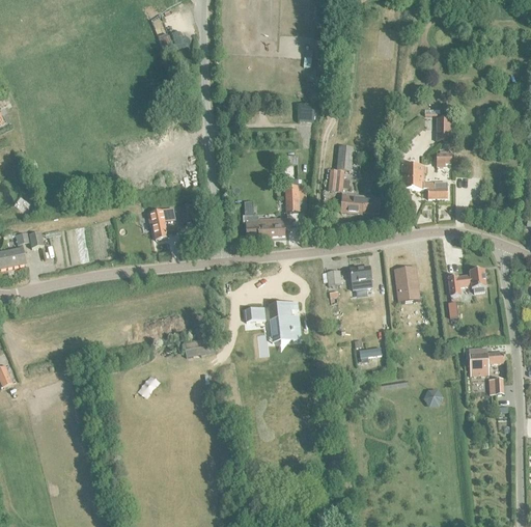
[(169,33),(159,37),(162,48),(172,44),(169,33)]
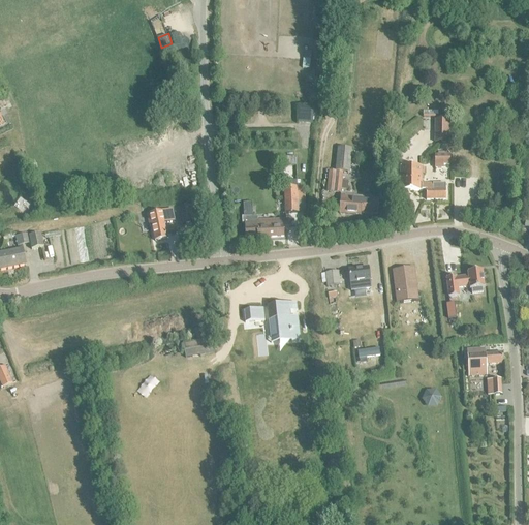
[(303,57),(302,64),(309,65),(310,57),(311,49),(307,49),(308,47),(304,45),(304,49),(303,57)]
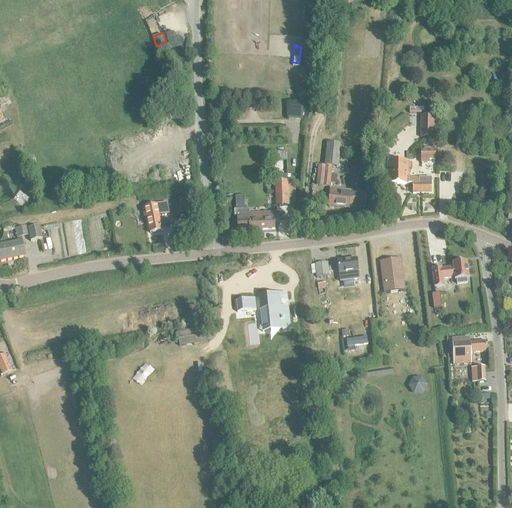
[(421,134),(433,135),(433,113),(421,112),(421,134)]
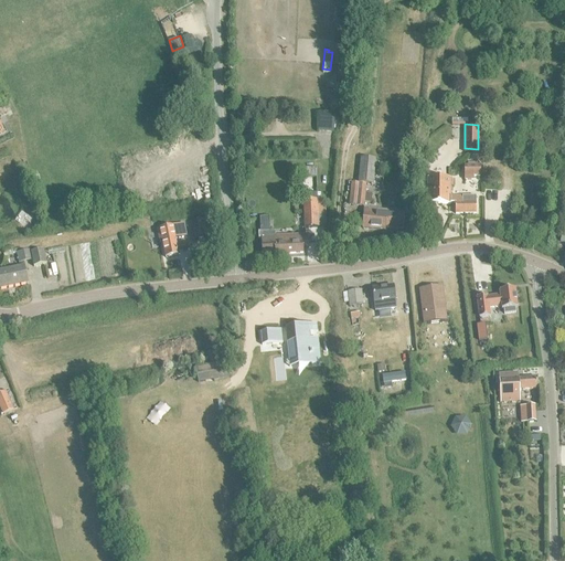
[(373,181),(375,156),(360,155),(358,179),(351,179),(349,201),(364,202),(364,199),(371,199),(372,189),(365,189),(366,180),(373,181)]
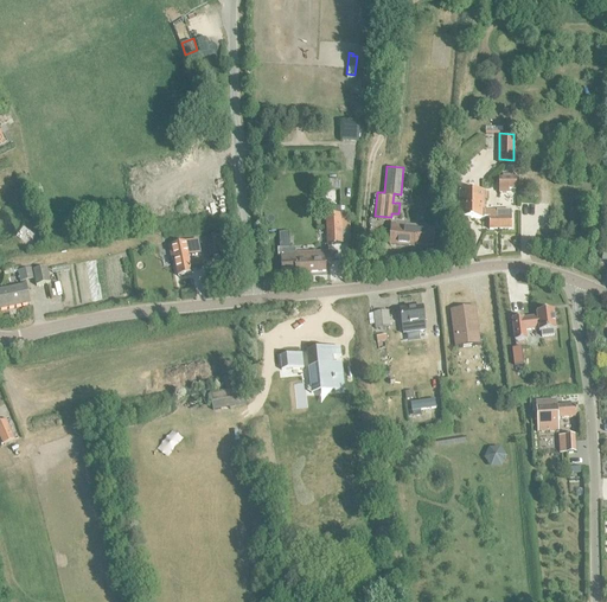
[(516,174),(515,174),(515,171),(503,171),(503,174),(498,174),(499,190),(509,190),(509,186),(516,186),(516,174)]
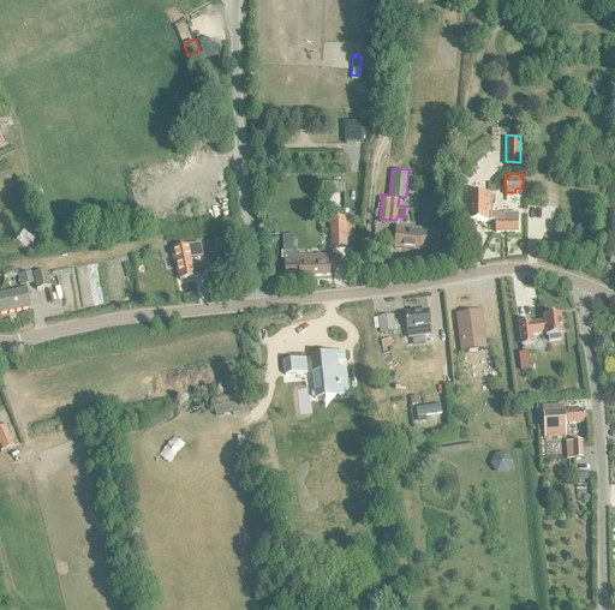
[(465,219),(490,219),(490,217),(495,217),(495,229),(518,228),(518,210),(490,210),(490,190),(465,190),(465,219)]
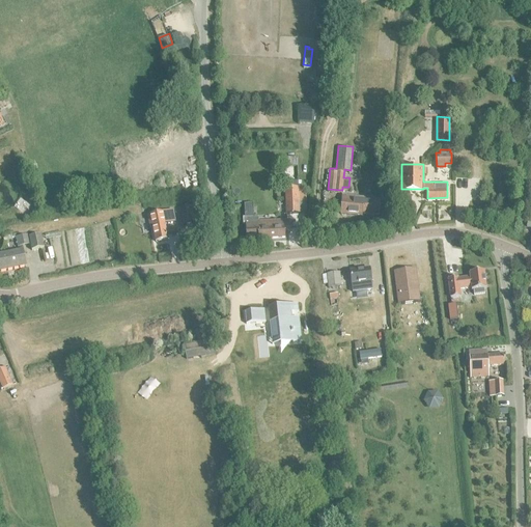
[(299,199),(306,198),(305,184),(284,185),(285,211),(299,210),(299,199)]
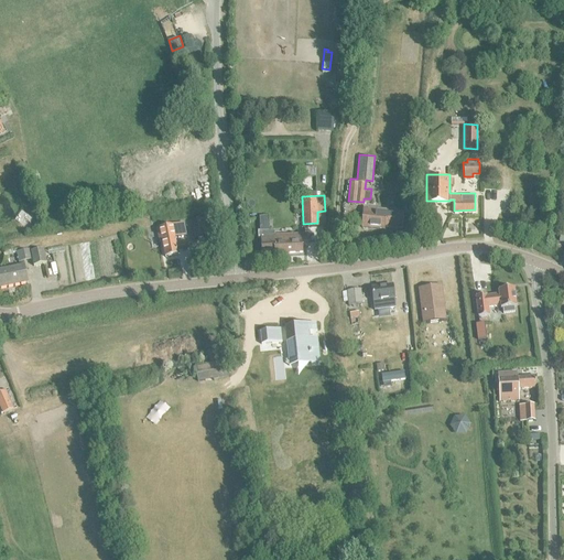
[(361,224),(383,226),(384,223),(402,225),(403,210),(403,208),(364,205),(361,224)]
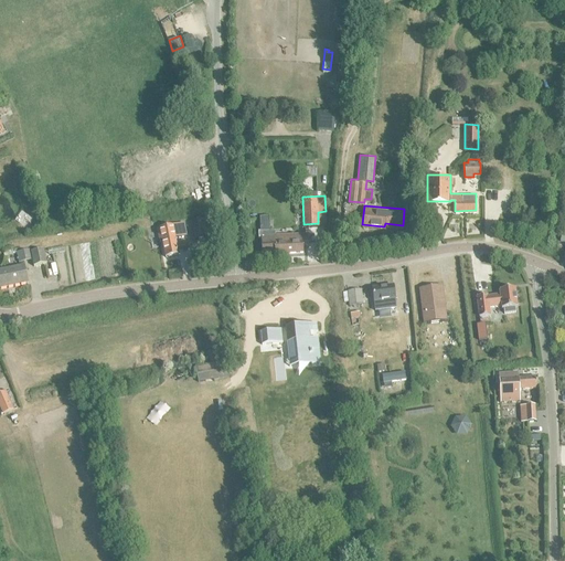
[(192,218),(195,235),(205,234),(202,215),(192,218)]
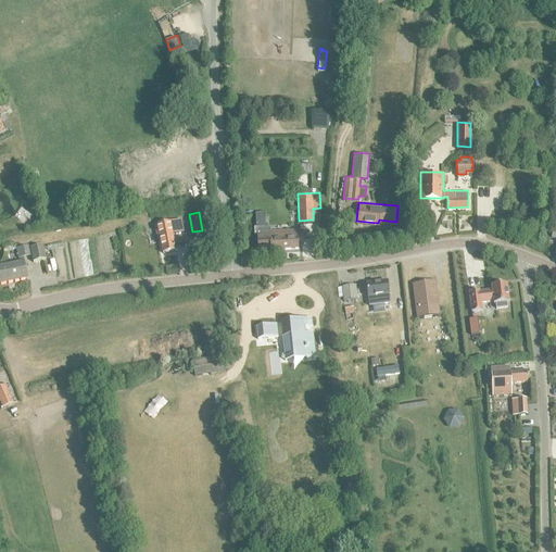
[(176,217),(154,221),(158,235),(160,235),(163,250),(175,248),(172,231),(178,230),(182,229),(180,216),(176,217)]
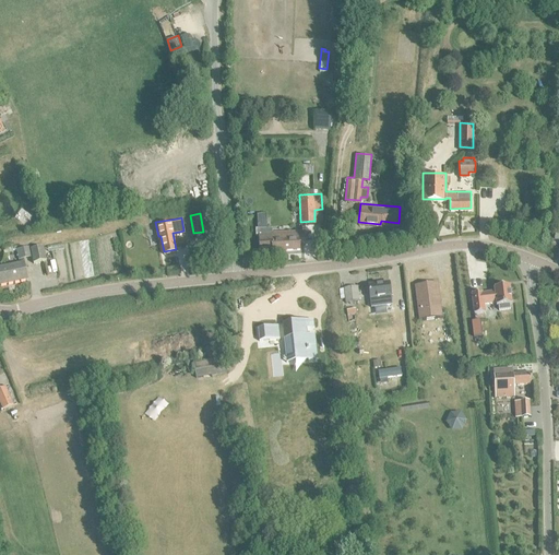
[(271,226),(258,227),(259,245),(272,245),(272,248),(299,247),(299,239),(305,239),(305,228),(272,231),(271,226)]
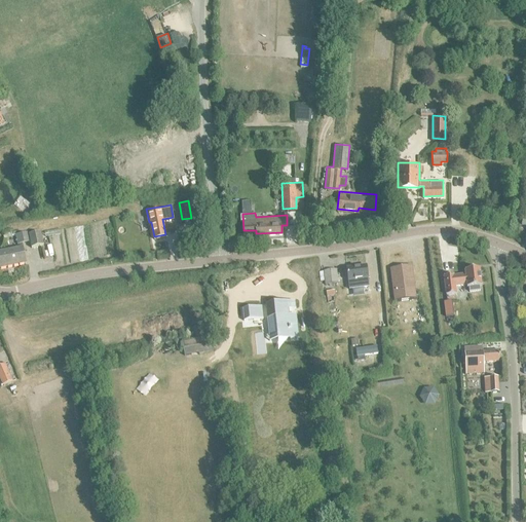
[(28,231),(30,239),(31,245),(43,243),(40,228),(28,231)]
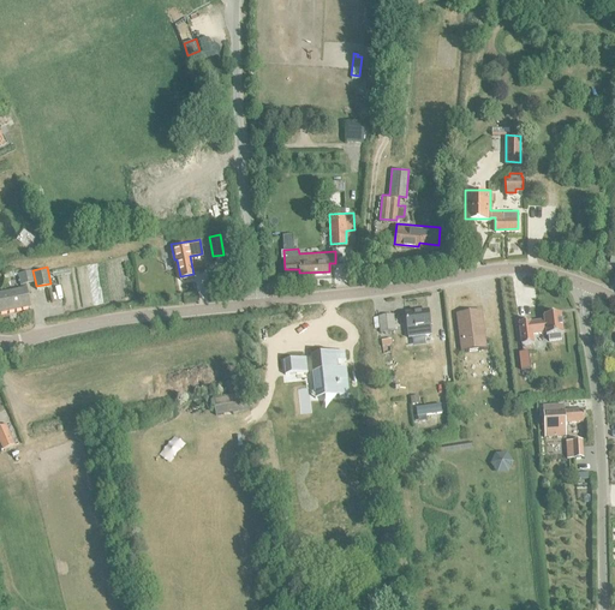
[(21,282),(35,280),(33,270),(33,268),(18,270),(18,271),(21,282)]
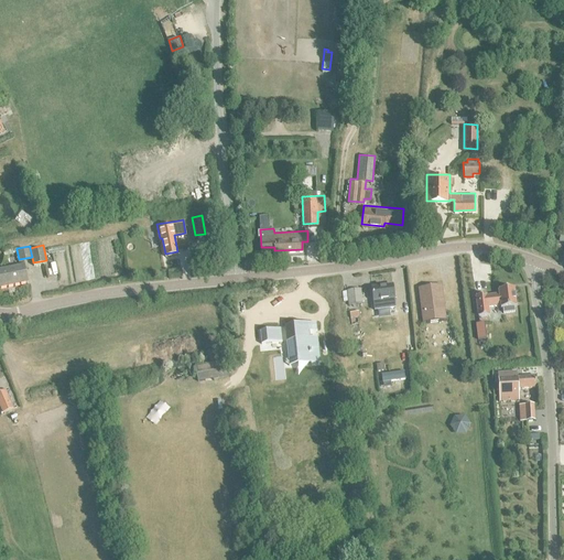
[(0,266),(0,283),(28,279),(23,261),(0,266)]
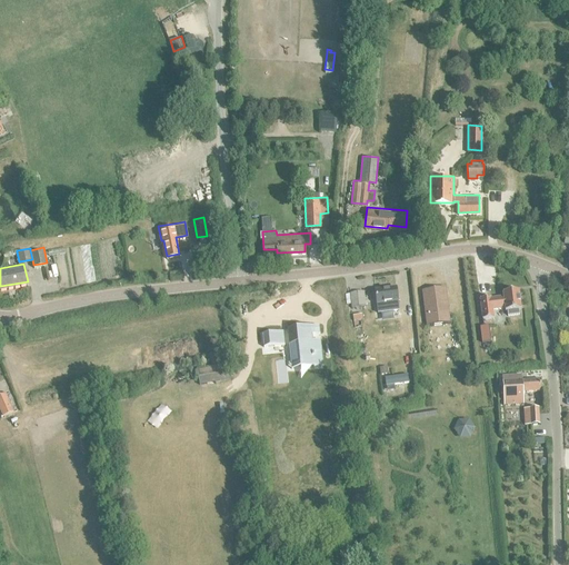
[(396,285),(385,286),(386,297),(388,297),(388,299),(386,299),(387,308),(389,308),(393,308),(398,307),(397,298),(398,298),(396,285)]
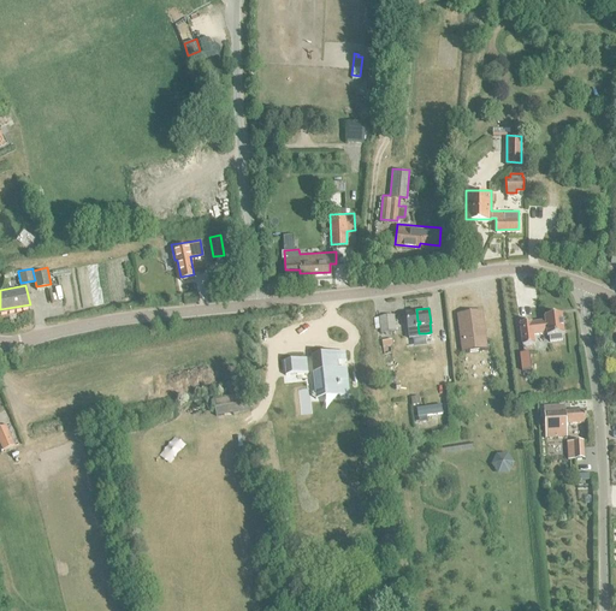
[(481,308),(457,310),(462,349),(486,346),(481,308)]
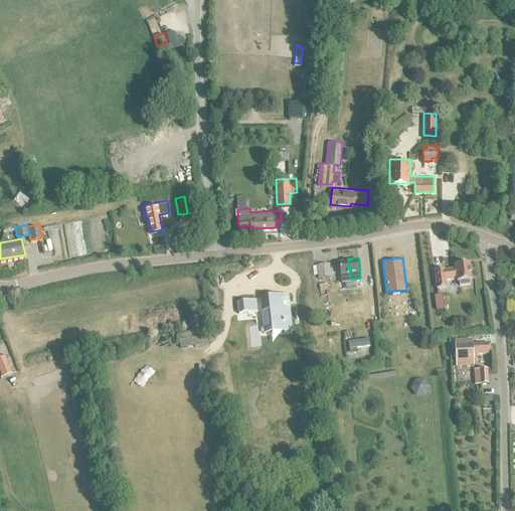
[(348,259),(339,260),(340,273),(341,273),(342,280),(343,280),(349,280),(350,279),(349,271),(351,271),(351,269),(349,269),(348,259)]
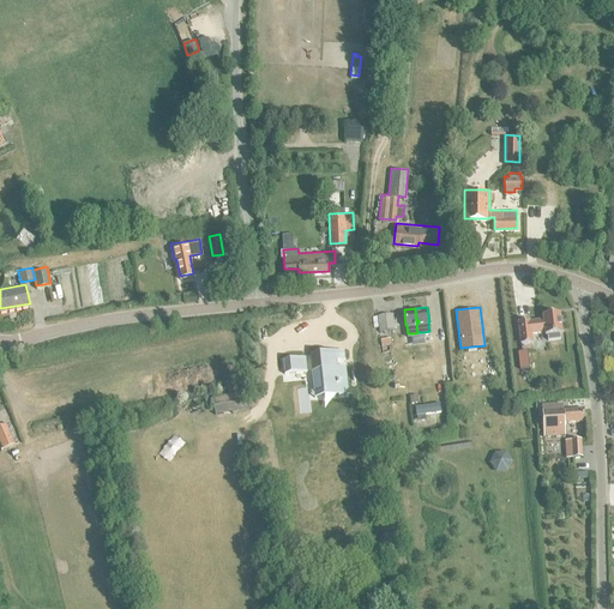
[(561,330),(559,309),(542,312),(543,317),(530,318),(529,317),(518,319),(521,341),(533,339),(531,330),(543,329),(543,332),(546,332),(547,337),(560,336),(560,330),(561,330)]
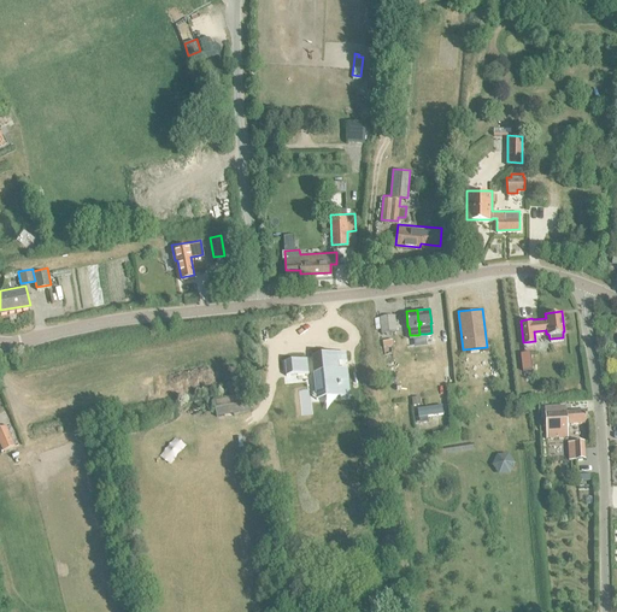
[(380,315),(381,330),(397,328),(394,312),(380,315)]
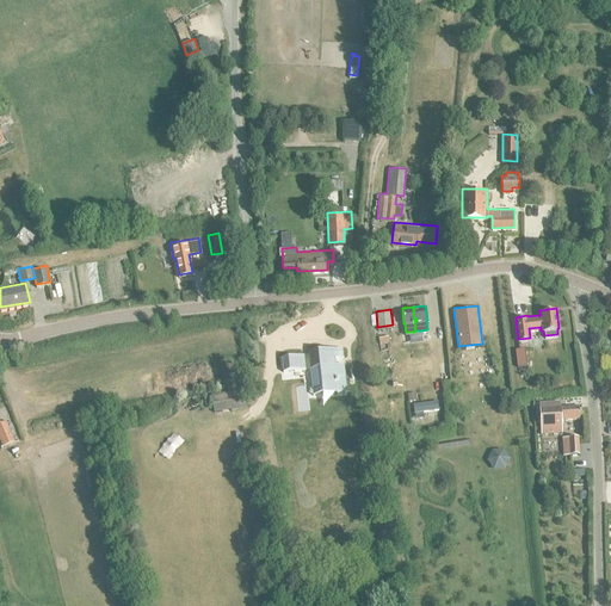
[(524,346),(516,347),(516,356),(517,364),(525,363),(525,354),(524,346)]
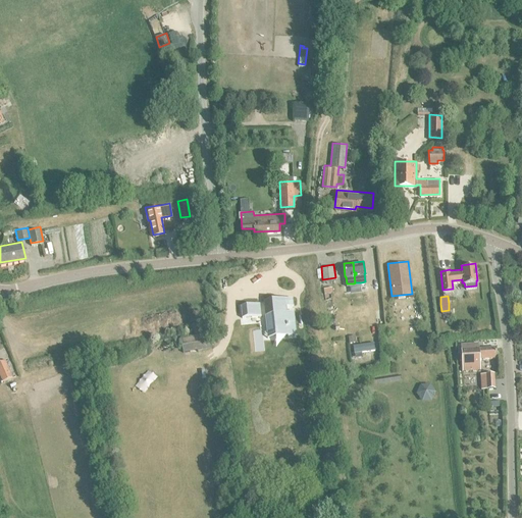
[(292,298),(270,300),(273,337),(296,335),(292,298)]
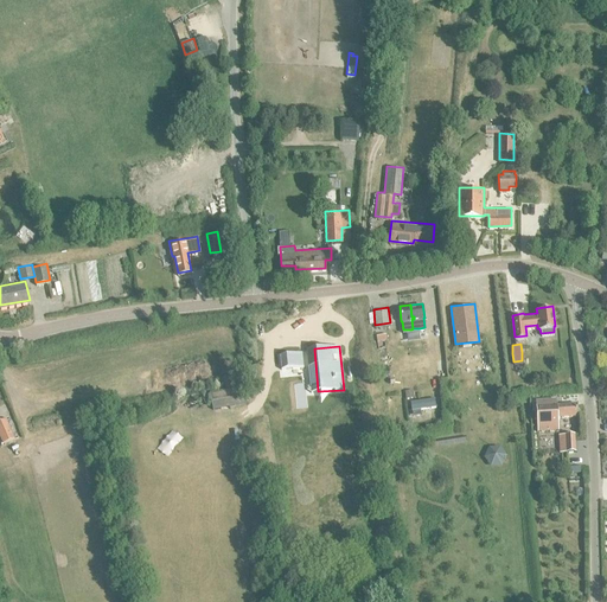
[(281,367),(304,365),(302,351),(280,353),(281,367)]
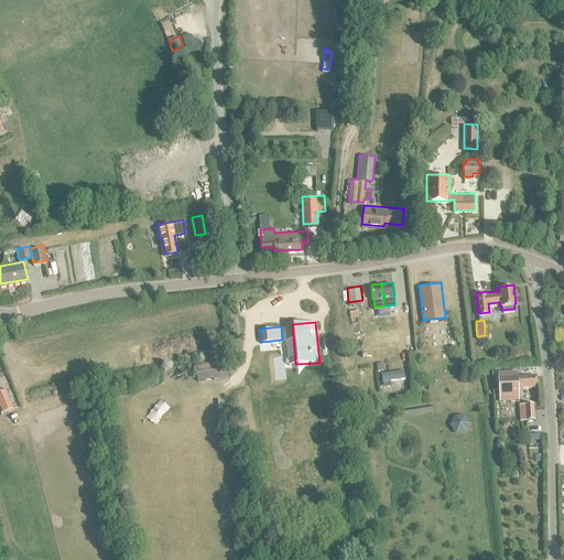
[(199,363),(203,377),(229,373),(227,358),(199,363)]
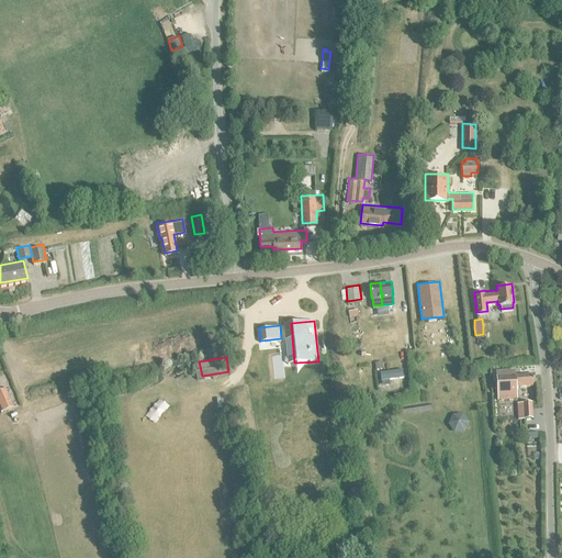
[(380,370),(381,378),(403,375),(402,367),(380,370)]
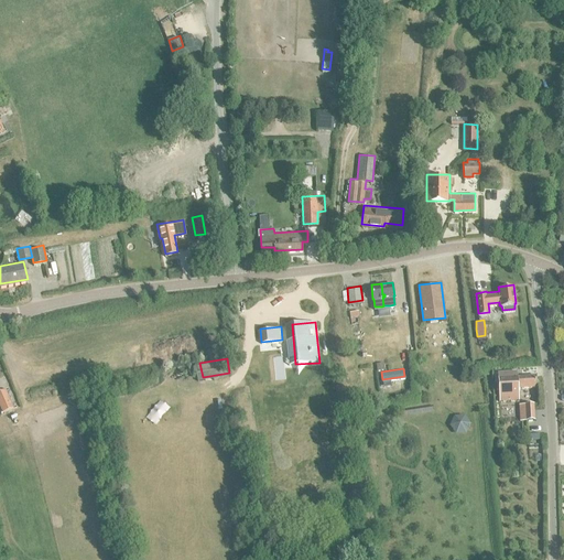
[(518,386),(537,385),(535,374),(517,375),(516,369),(497,370),(499,399),(519,398),(518,386)]
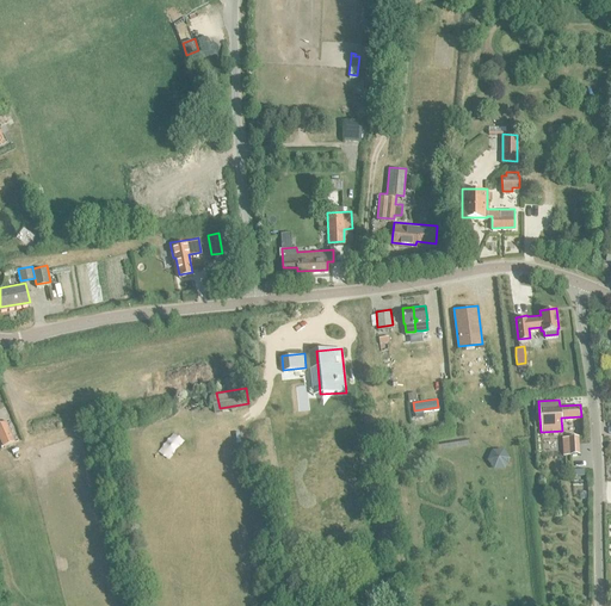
[(0,421),(0,436),(4,444),(14,439),(5,419),(0,421)]
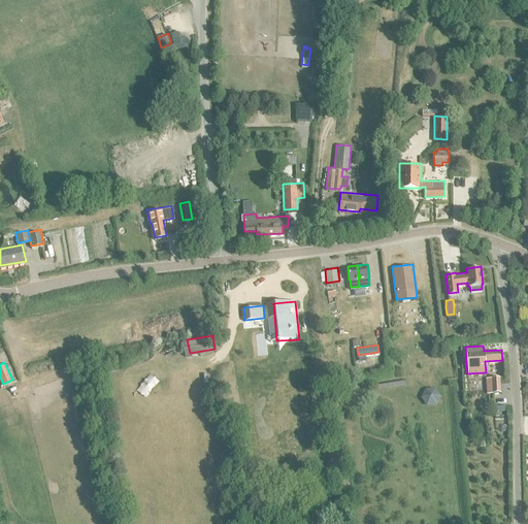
[(491,375),(492,392),(500,391),(499,375),(491,375)]
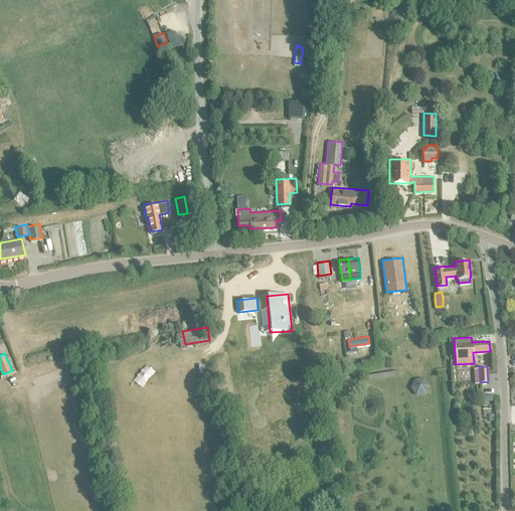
[(395,367),(367,371),(368,375),(395,372),(395,367)]
